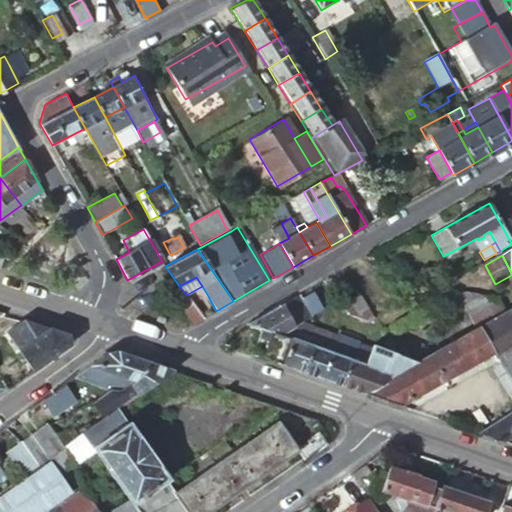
[(364,296),(378,319),(399,307),(385,284),(364,296)]
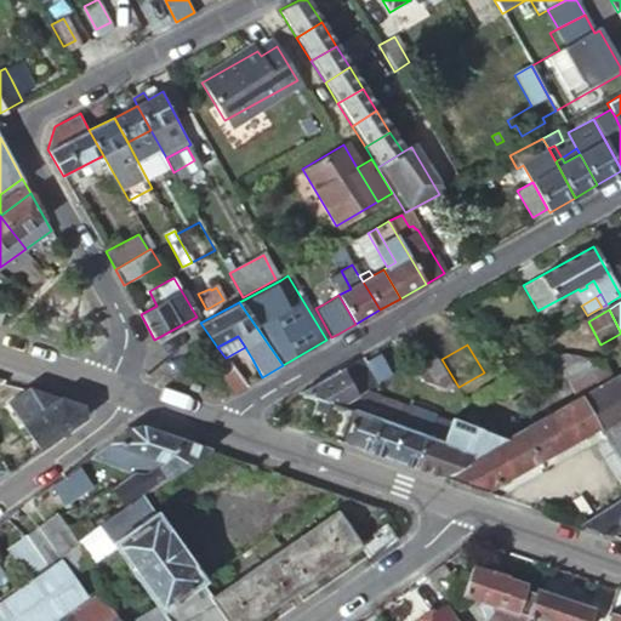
[(235,392),(246,387),(233,369),(226,358),(217,347),(204,355),(235,392)]
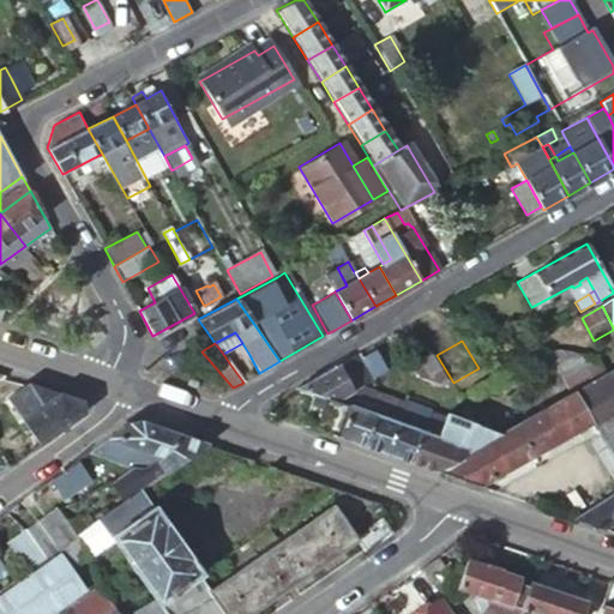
[(432,348),(404,365),(410,375),(446,386),(453,383),(437,355),(432,348)]
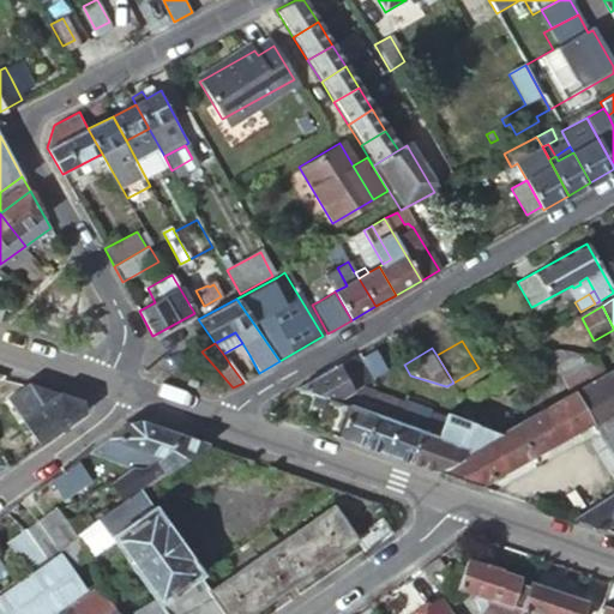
[(360,357),(365,366),(373,378),(385,371),(373,350),(360,357)]
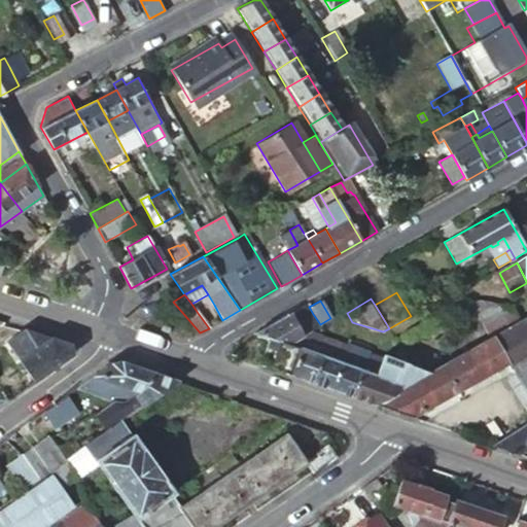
[(307,303),(295,310),(302,320),(313,314),(309,307),(307,303)]
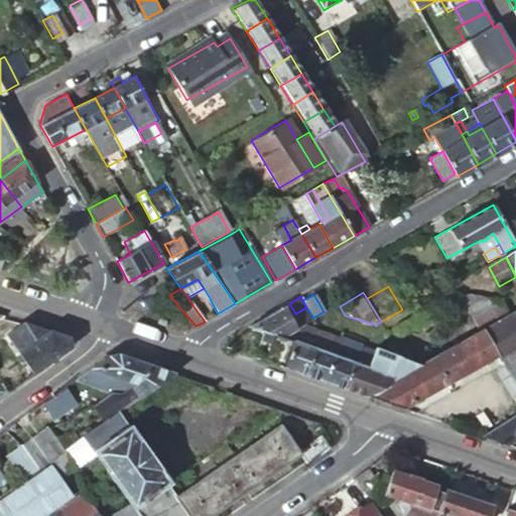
[(289,303),(251,325),(281,336),(296,327),(300,325),(301,325),(295,313),(289,303)]
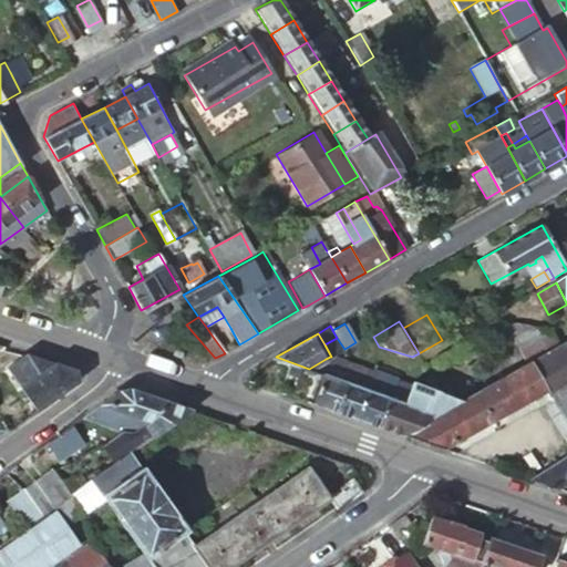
[(337,338),(325,344),(331,357),(344,349),(337,338)]
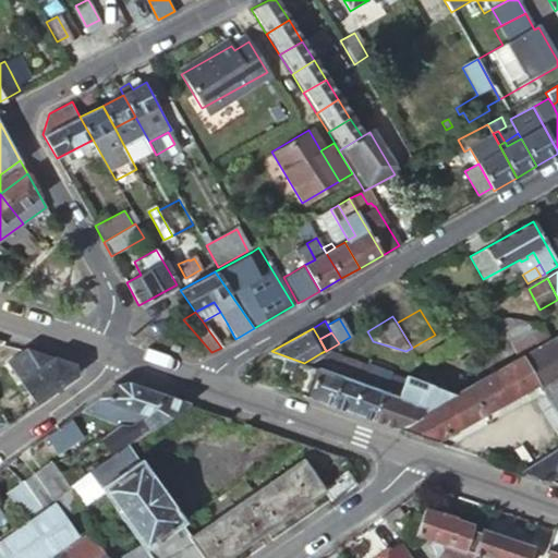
[(557,336),(554,339),(456,395),(398,428),(434,440),(536,383),(557,415),(557,336)]
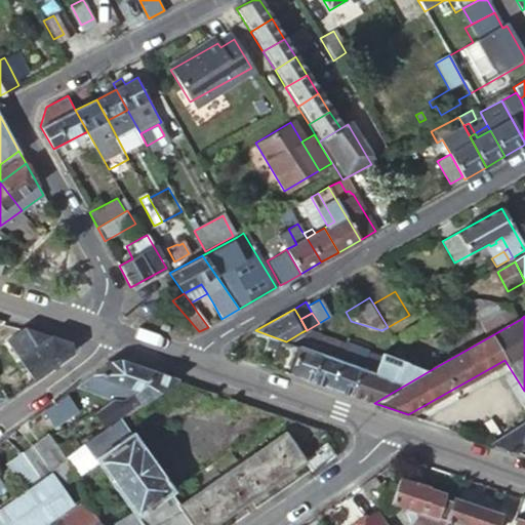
[(69,342),(24,327),(5,340),(32,378),(70,352),(69,342)]
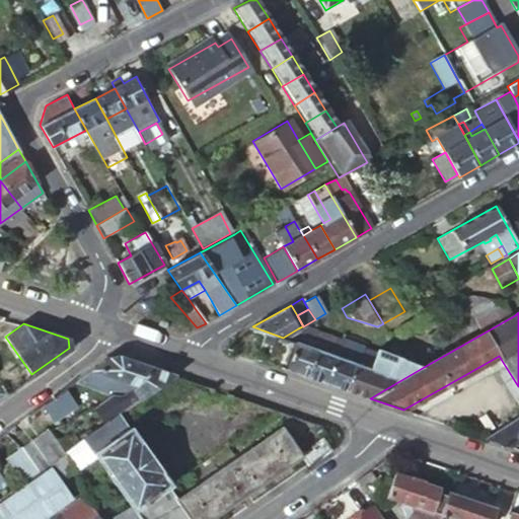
[(283,338),(252,326),(230,340),(229,351),(285,369),(294,342),(298,328),(283,338)]
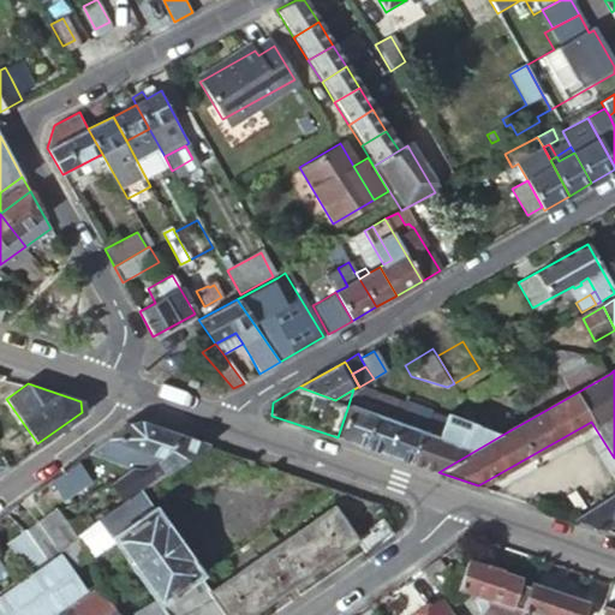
[(358,387),(353,389),(348,405),(375,415),(383,417),(389,399),(375,393),(358,387)]
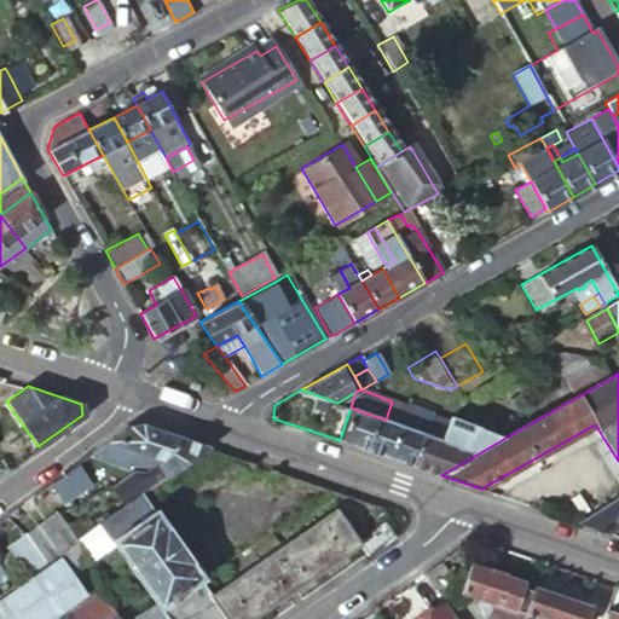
[(377,417),(366,450),(388,457),(406,406),(392,401),(386,420),(377,417)]
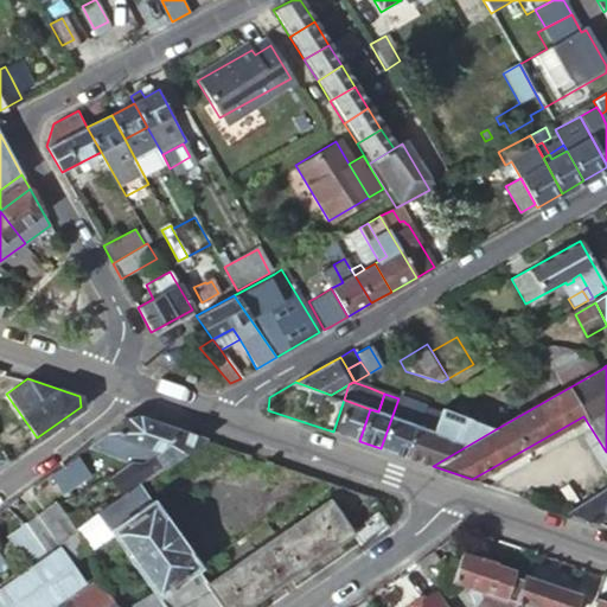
[(381,448),(406,457),(423,407),(398,398),(381,448)]
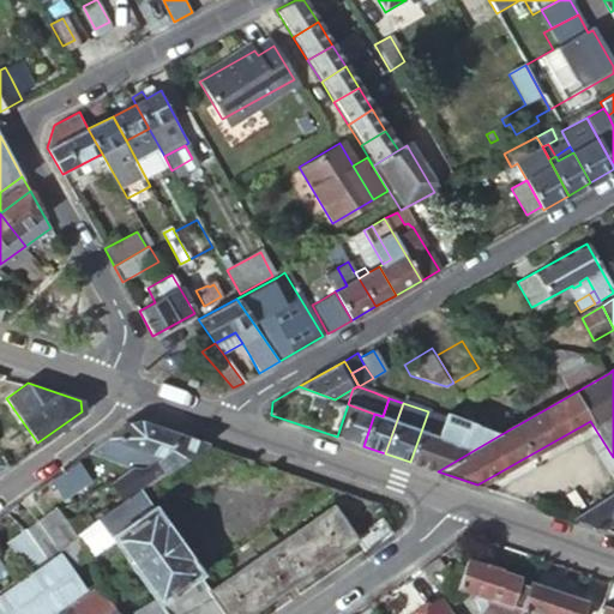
[(348,404),(337,437),(363,446),(374,414),(348,404)]
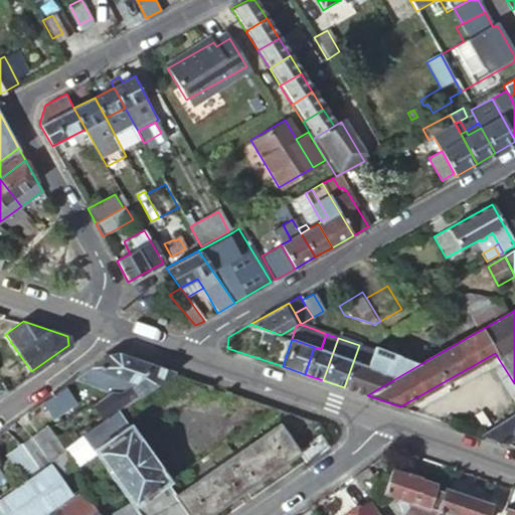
[(420,364),(375,348),(374,351),(359,345),(344,387),(367,395),(420,364)]
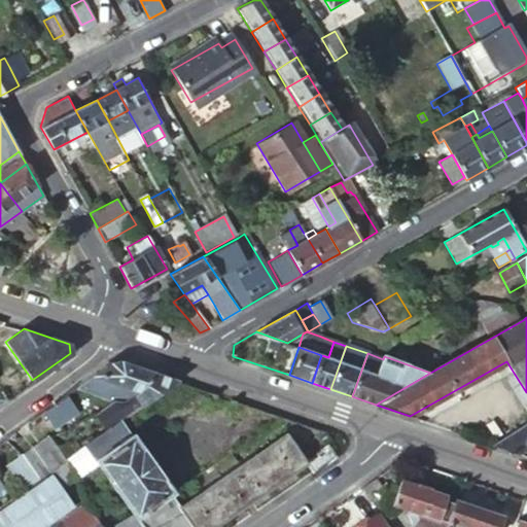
[(96,374),(76,387),(107,398),(108,395),(116,398),(126,399),(136,393),(139,389),(155,373),(120,360),(110,363),(96,374)]
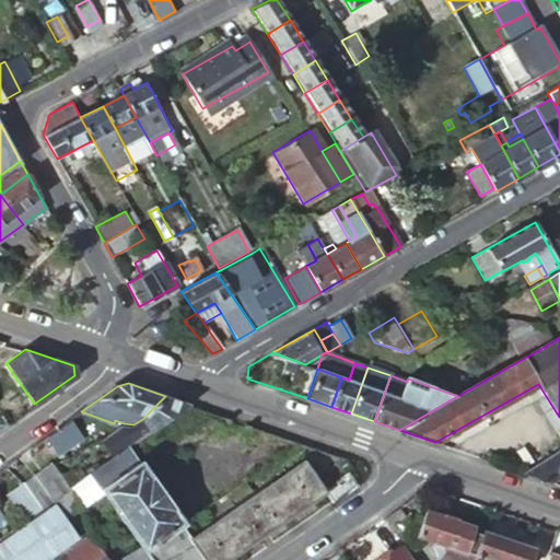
[(148,413),(144,418),(133,424),(124,423),(104,435),(100,438),(114,457),(118,455),(129,446),(152,430),(188,404),(165,396),(148,413)]
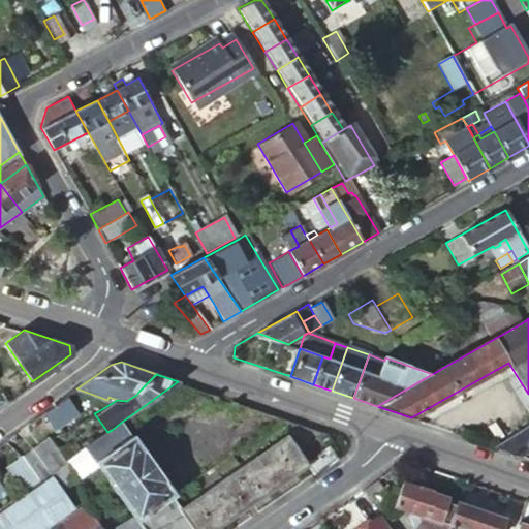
[(67,396),(45,411),(57,427),(79,411),(67,396)]
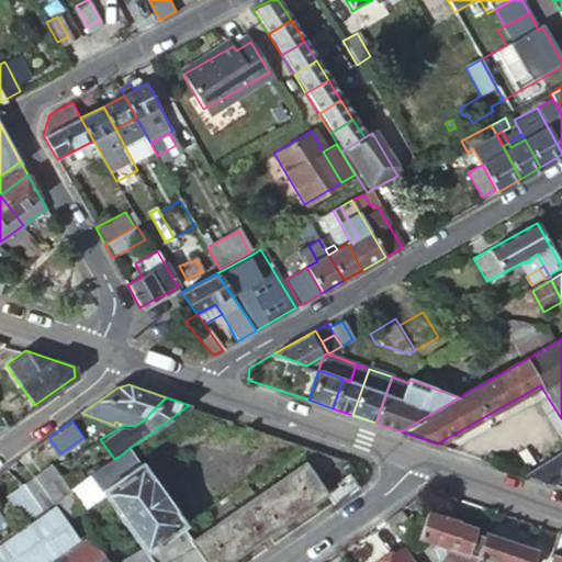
[(191,536),(130,448),(119,457),(114,459),(105,465),(90,475),(81,483),(70,491),(69,492),(80,510),(81,513),(104,496),(141,546),(114,561),(171,561),(192,548),(188,542),(191,536)]
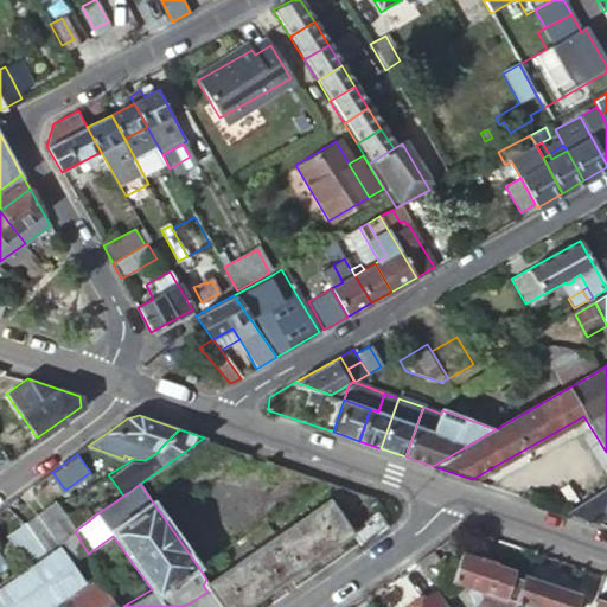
[(606,485),(567,511),(595,522),(606,512),(606,485)]
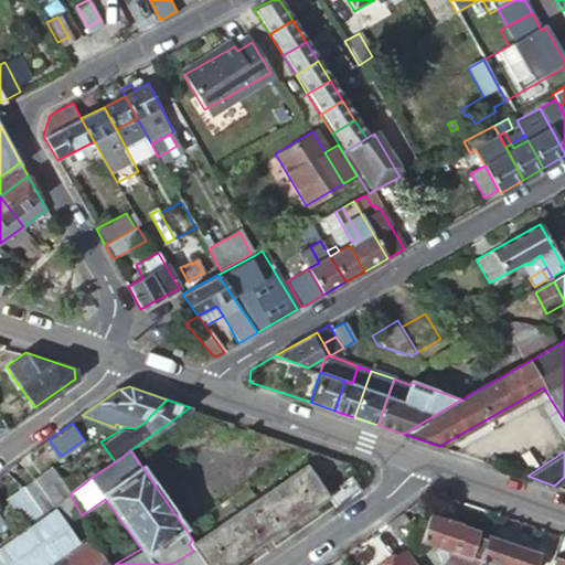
[(193,551),(202,564),(227,564),(258,544),(328,497),(327,493),(307,465),(189,545),(193,551)]
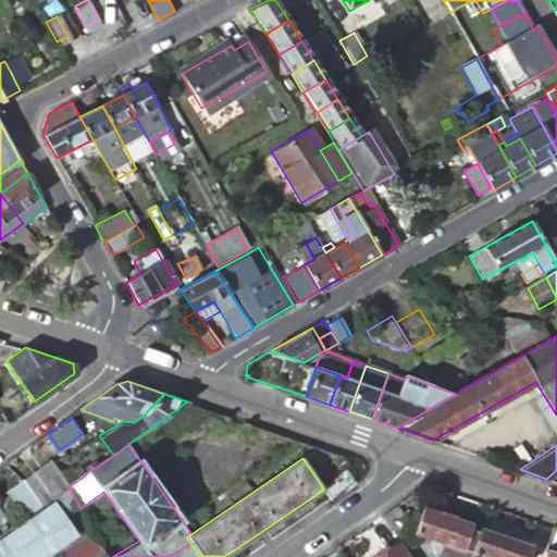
[(52,463),(28,482),(45,504),(59,494),(69,487),(70,486),(52,463)]
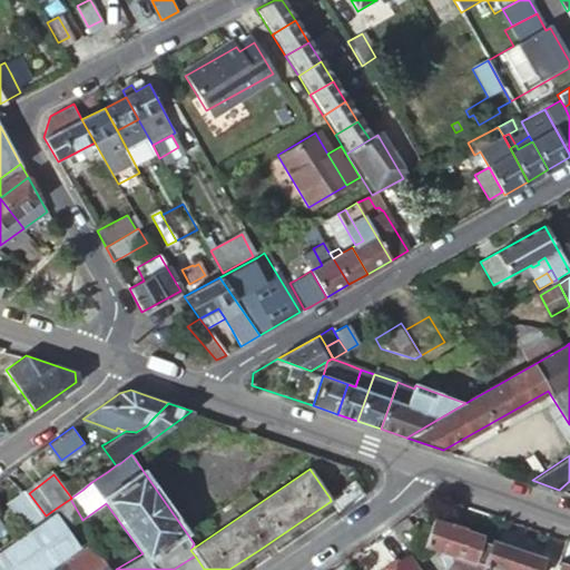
[(337,510),(361,494),(352,482),(330,498),(331,501),(337,510)]
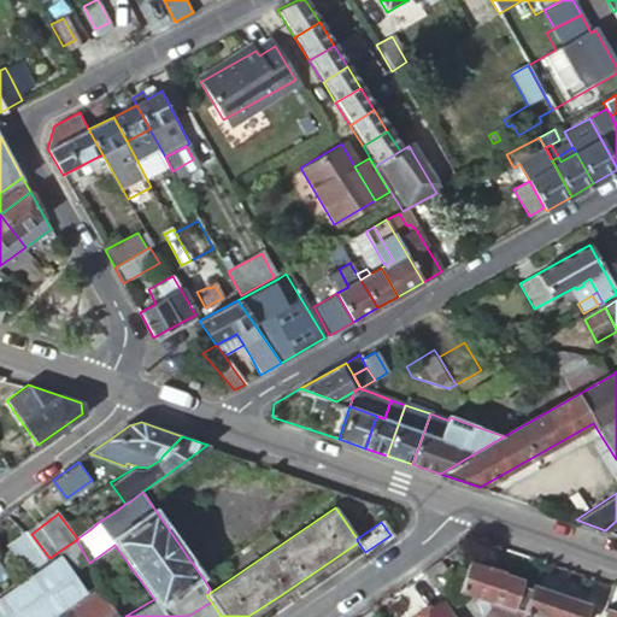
[(50,558),(31,534),(15,546),(33,571),(50,558)]
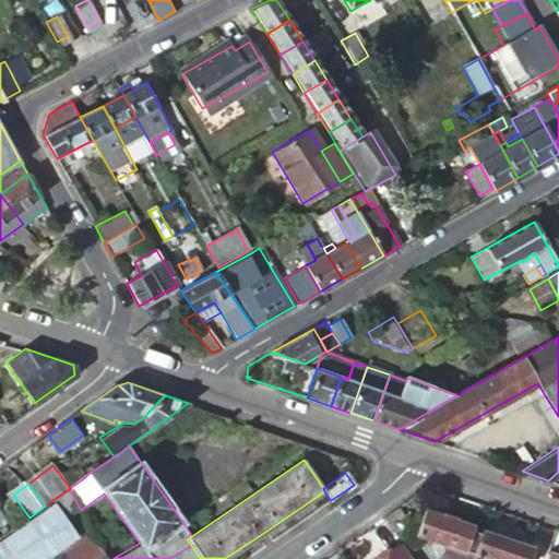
[(69,489),(59,496),(71,515),(81,510),(80,508),(69,489)]
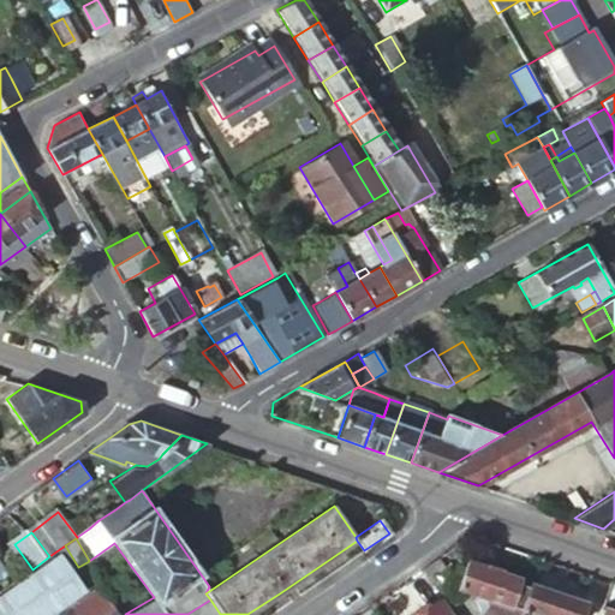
[(0,614),(48,614),(88,587),(64,553),(0,597),(0,614)]
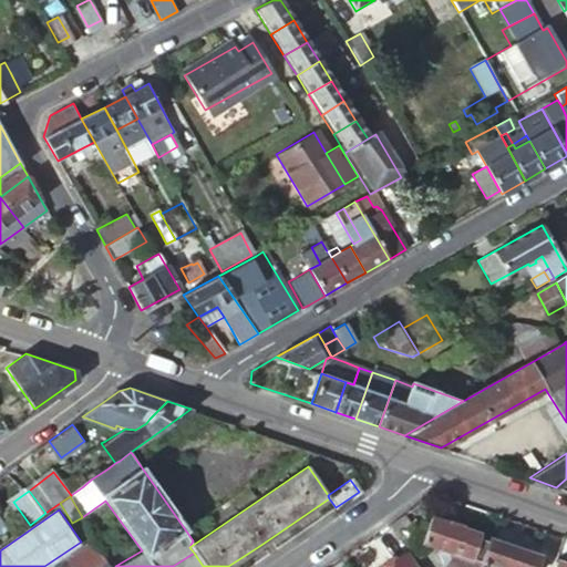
[(482,566),(491,543),(480,539),(481,535),(463,528),(463,527),(451,522),(450,523),(433,517),(423,543),(443,549),(442,555),(450,566),(482,566)]
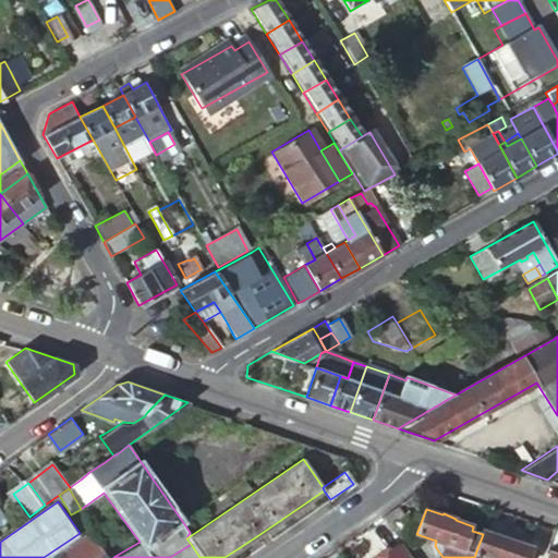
[(528,557),(532,545),(485,530),(483,534),(474,557),(528,557)]
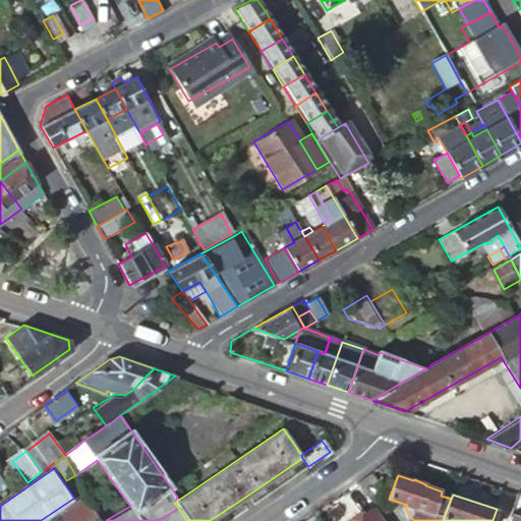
[(63,520),(93,520),(97,519),(82,499),(60,515),(63,520)]
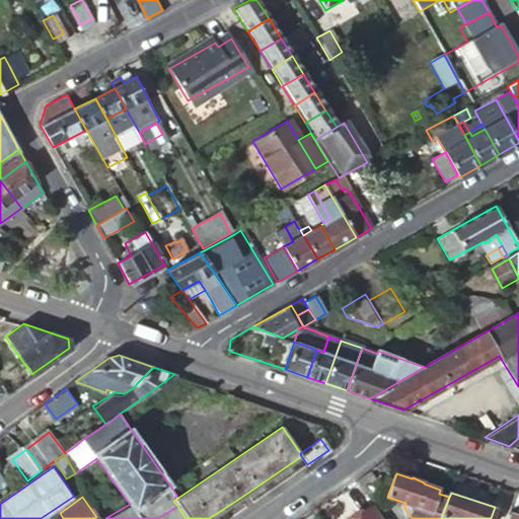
[(186,518),(177,506),(158,518),(186,518)]
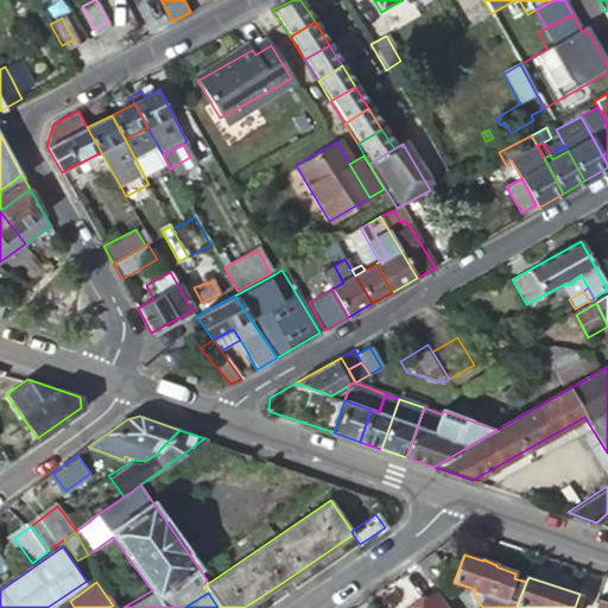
[(448,607),(439,596),(439,595),(420,607),(448,607)]
